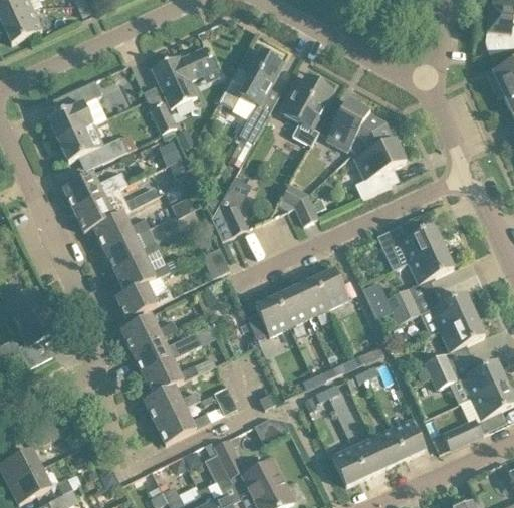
[(0,0),(0,18),(2,22),(32,8),(28,0),(0,0)]
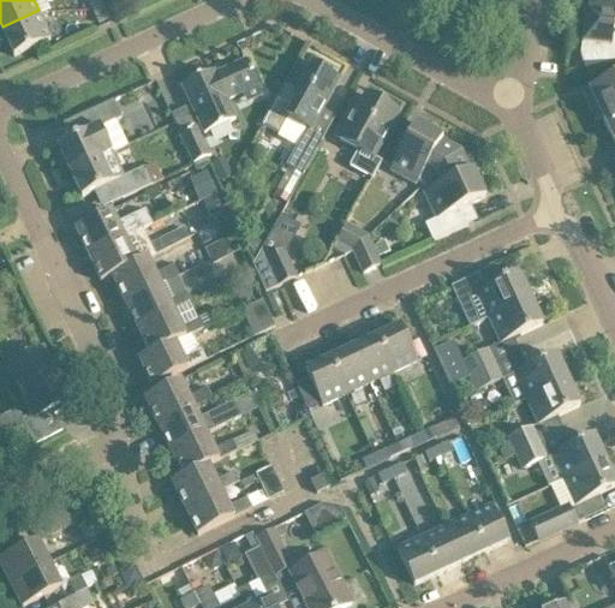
[(93,5),(99,18),(109,13),(103,0),(93,5)]
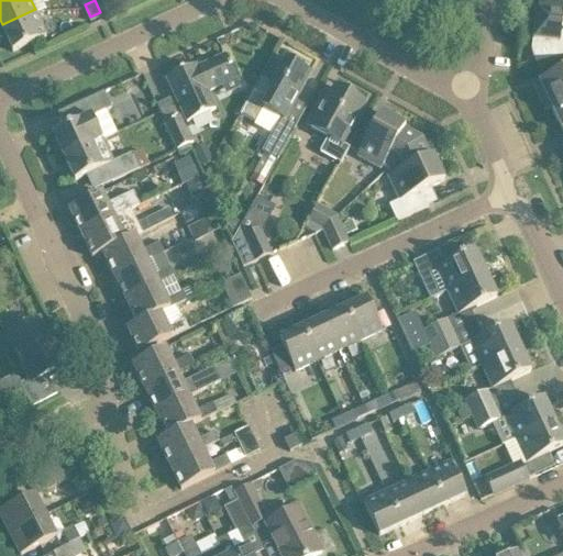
[(537,58),(562,51),(562,28),(561,28),(562,10),(562,0),(538,0),(533,35),(533,46),(537,58)]
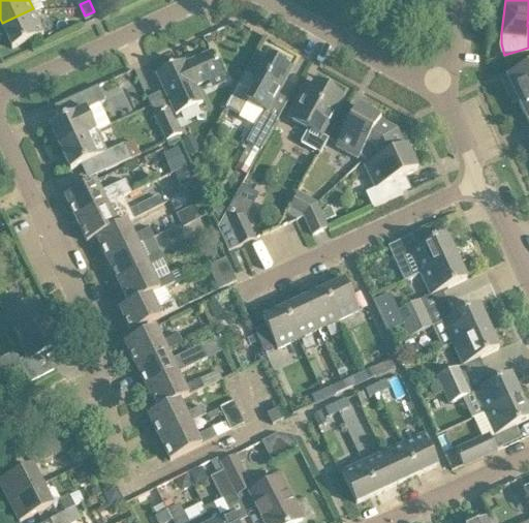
[(33,8),(2,23),(11,44),(43,30),(33,8)]
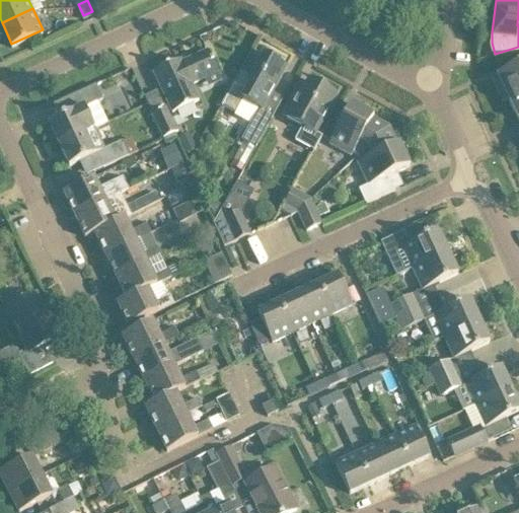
[(172,59),(153,68),(161,86),(172,108),(199,96),(192,80),(205,74),(209,83),(222,77),(218,68),(216,65),(208,47),(181,59),(180,55),(172,59)]
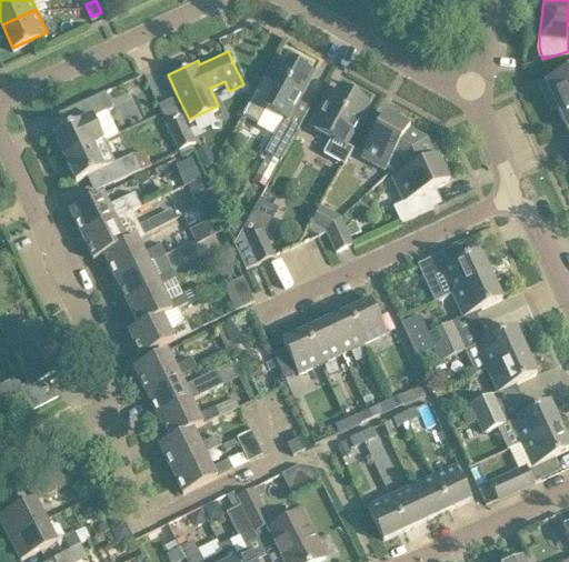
[(265,73),(263,72),(242,111),(258,120),(257,122),(275,131),(265,149),(280,158),(296,129),(285,122),(313,70),(288,56),(272,82),(262,77),(265,73)]
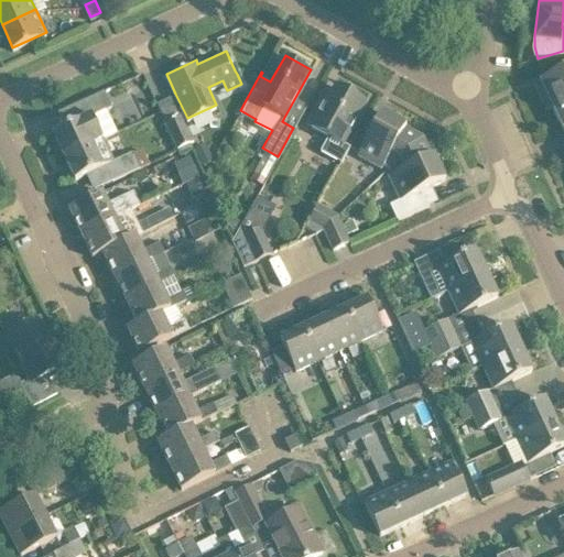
[(563,65),(533,79),(545,106),(552,102),(551,101),(563,95),(563,65)]
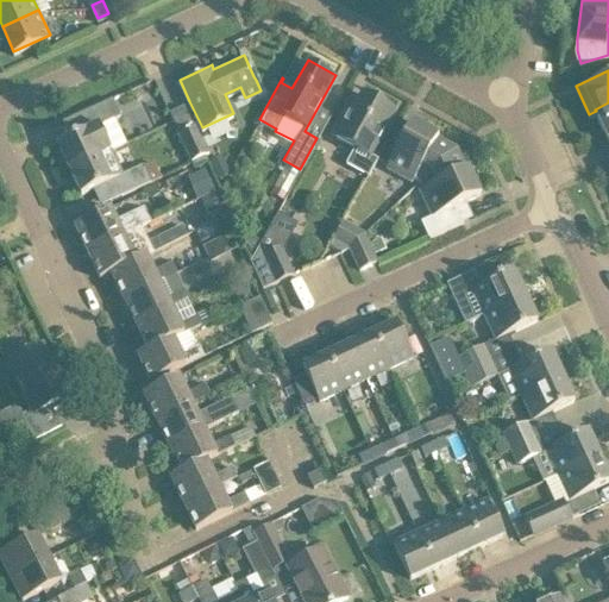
[(332,131),(353,143),(345,158),(368,171),(377,155),(371,151),(387,124),(384,123),(394,107),(362,89),(347,115),(341,113),(332,131)]
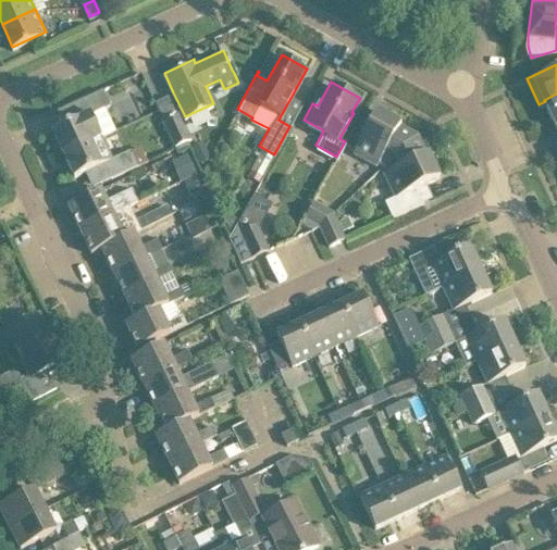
[(52,127),(63,151),(100,134),(90,111),(110,102),(102,86),(75,99),(82,114),(52,127)]
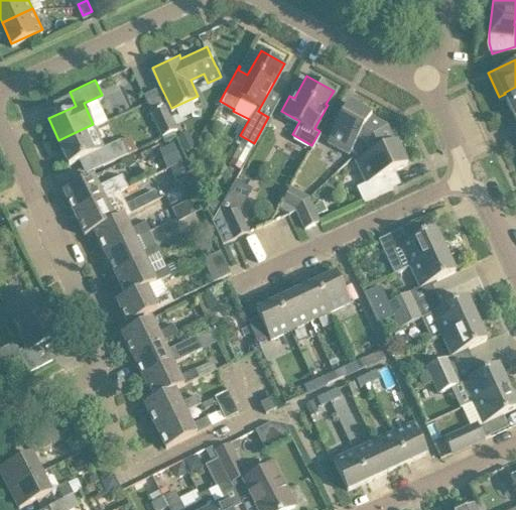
[(515,87),(504,93),(505,94),(515,116),(515,114),(515,87)]
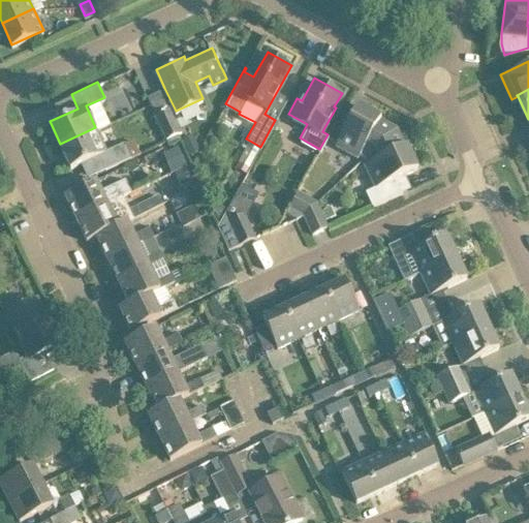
[(360,152),(363,156),(367,160),(364,161),(375,185),(366,189),(372,205),(402,190),(396,176),(404,172),(417,165),(406,142),(404,143),(396,125),(379,116),(380,114),(358,101),(335,143),(358,155),(360,152)]
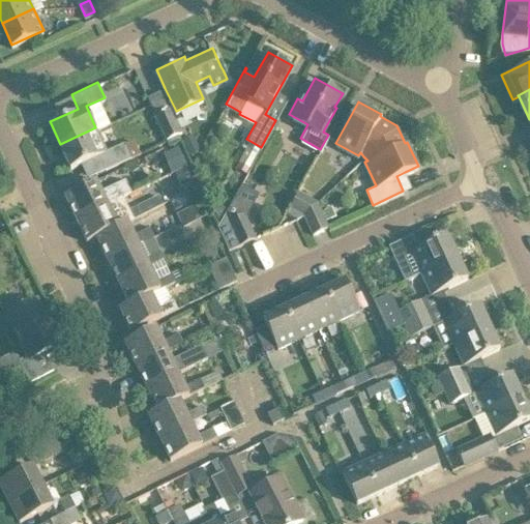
[(155,112),(168,138),(182,131),(175,116),(173,117),(168,107),(155,112)]
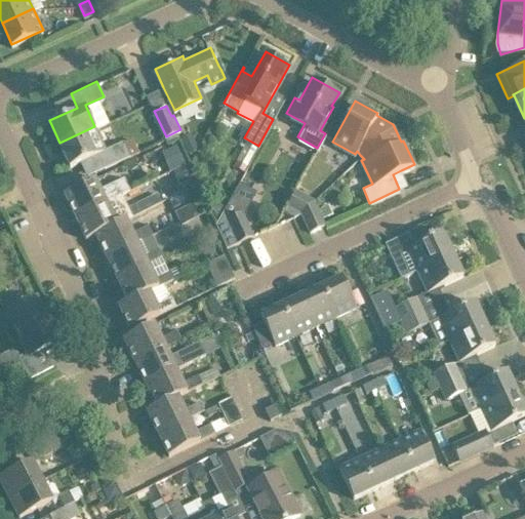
[(94,126),(59,143),(70,164),(97,152),(104,165),(130,154),(123,138),(105,147),(94,126)]
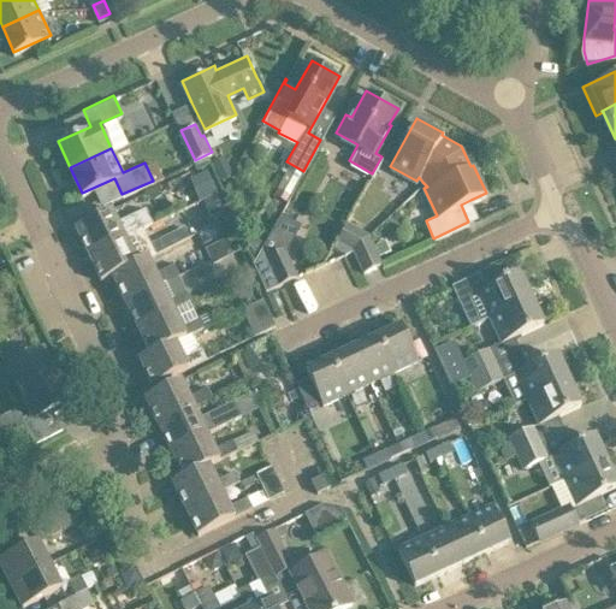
[(214,160),(219,171),(229,166),(224,155),(214,160)]
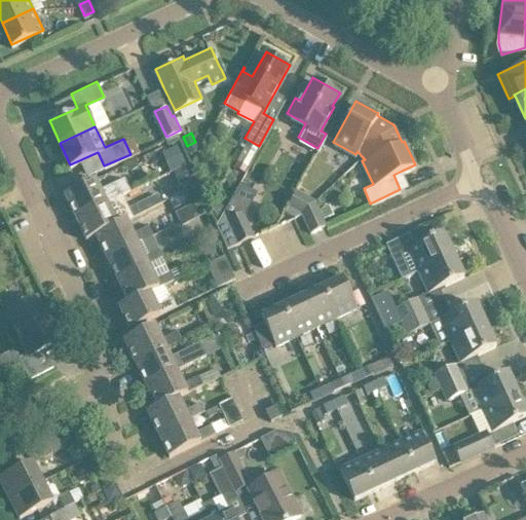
[(185,161),(177,142),(162,148),(171,168),(173,166),(183,161),(185,161)]
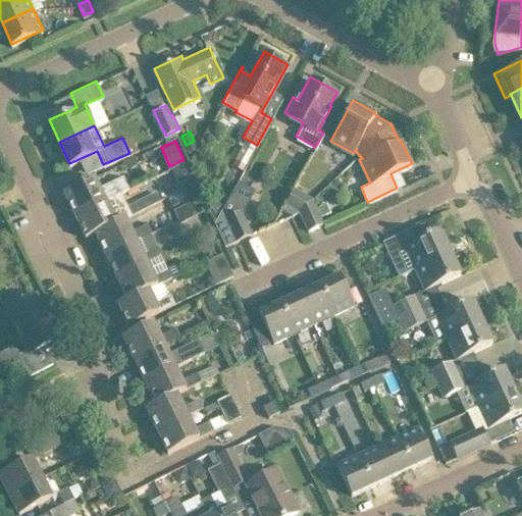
[(171,165),(177,179),(189,174),(181,160),(171,165)]
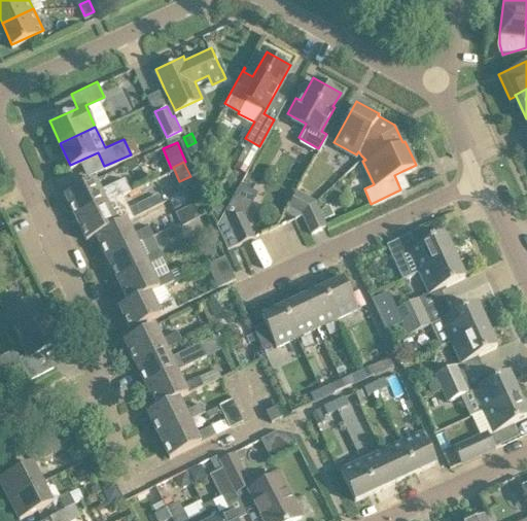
[(64,192),(75,214),(120,192),(121,193),(130,188),(125,175),(101,186),(96,176),(64,192)]
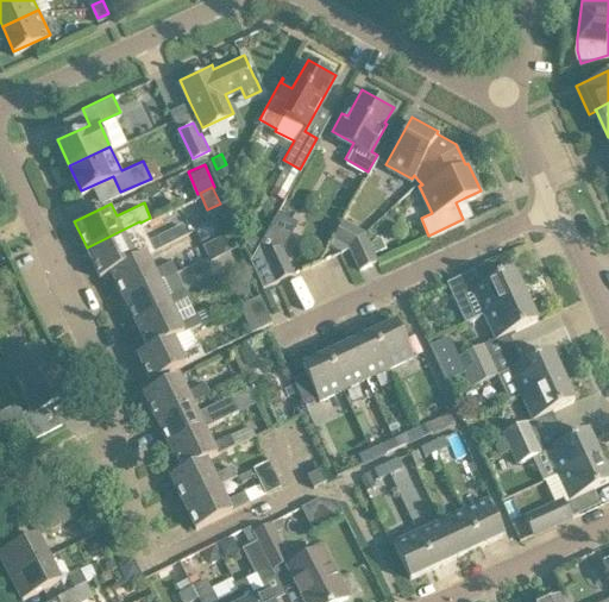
[(350,245),(359,267),(377,258),(363,227),(341,217),(328,240),(341,248),(350,245)]
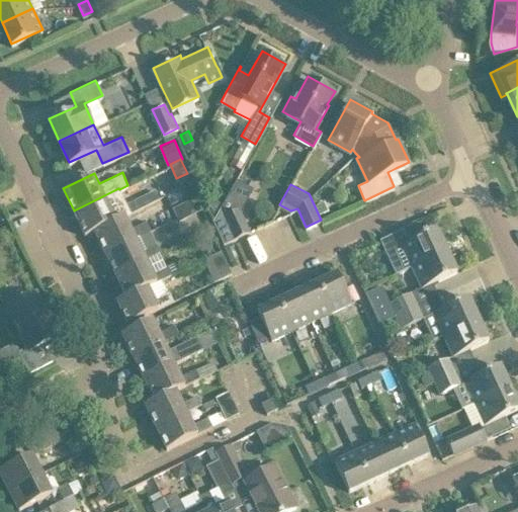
[(85,233),(94,229),(125,212),(125,214),(159,196),(154,187),(134,197),(125,201),(119,189),(118,188),(74,210),(85,233)]
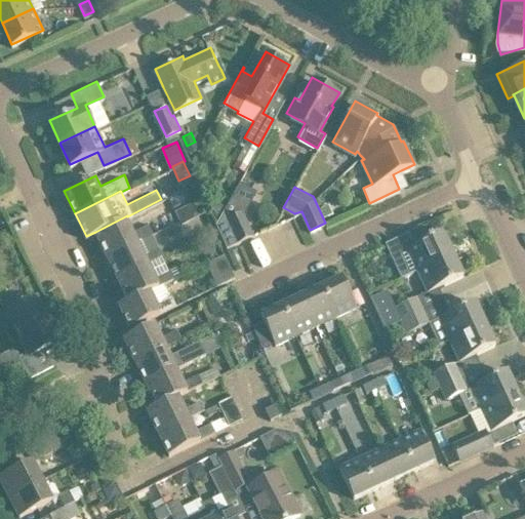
[(177,216),(193,212),(188,190),(172,193),(177,216)]
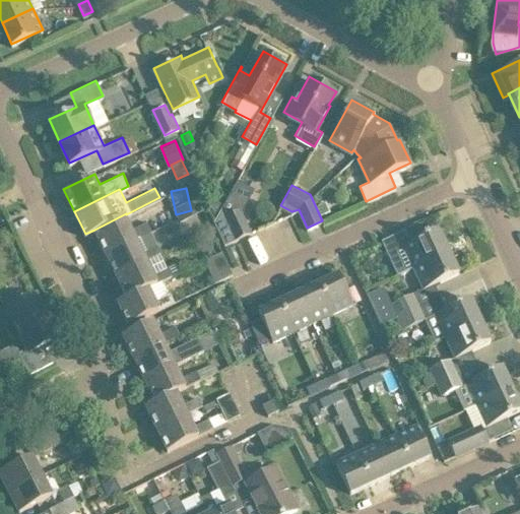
[(208,202),(212,213),(218,201),(211,197),(208,202)]
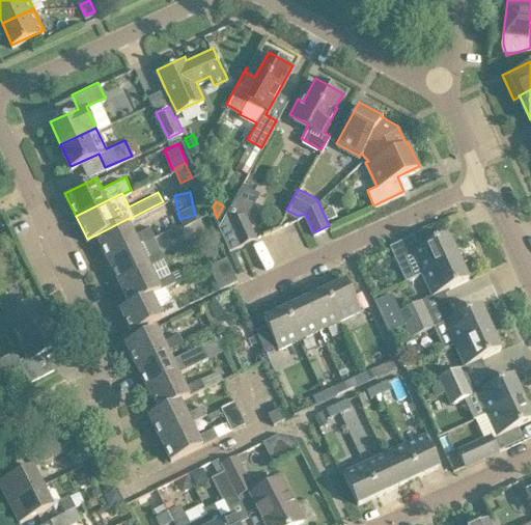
[(218,225),(229,248),(255,237),(244,212),(231,217),(227,209),(218,225)]
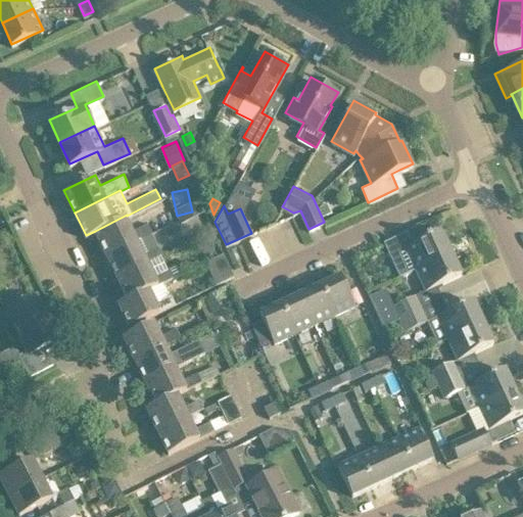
[(95,231),(105,252),(152,230),(147,221),(134,229),(127,216),(127,215),(95,231)]
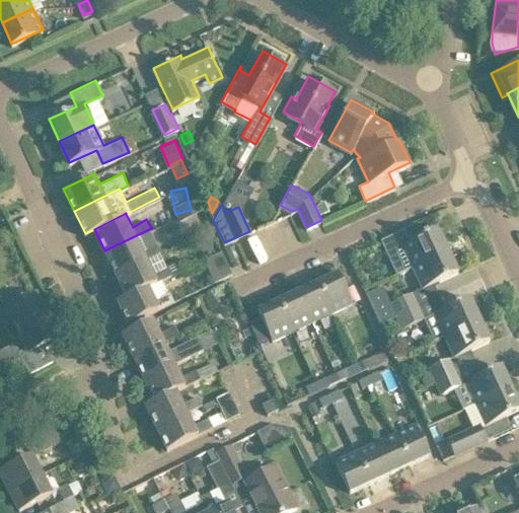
[(422,219),(381,237),(397,272),(413,265),(447,248),(437,227),(428,231),(422,219)]
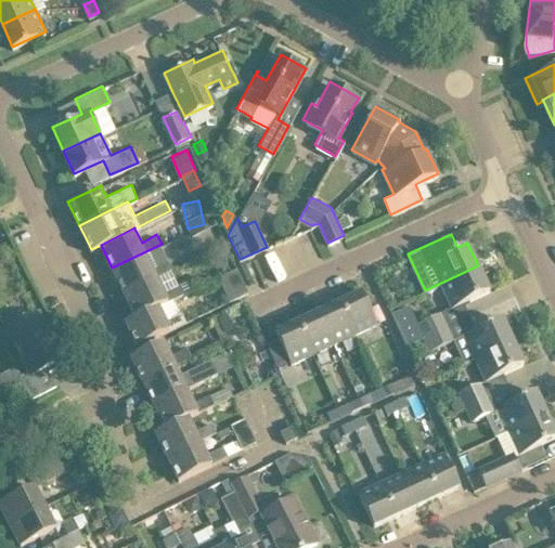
[(226,240),(218,245),(223,256),(231,251),(226,240)]
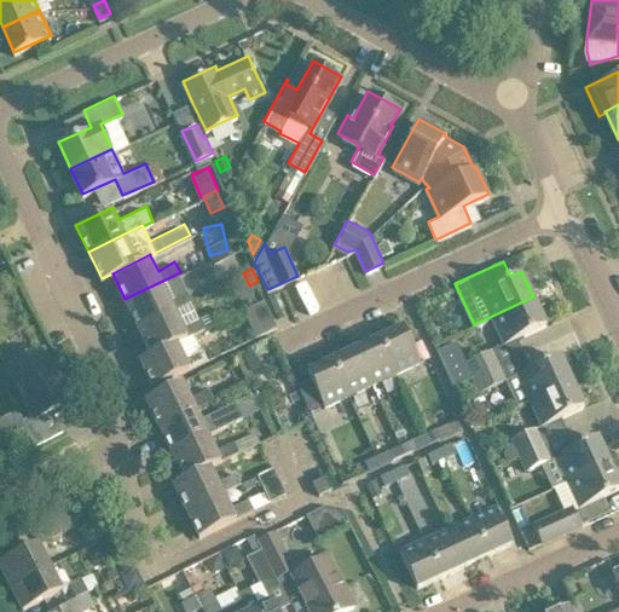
[(125,299),(137,325),(175,307),(175,309),(194,299),(180,272),(125,299)]
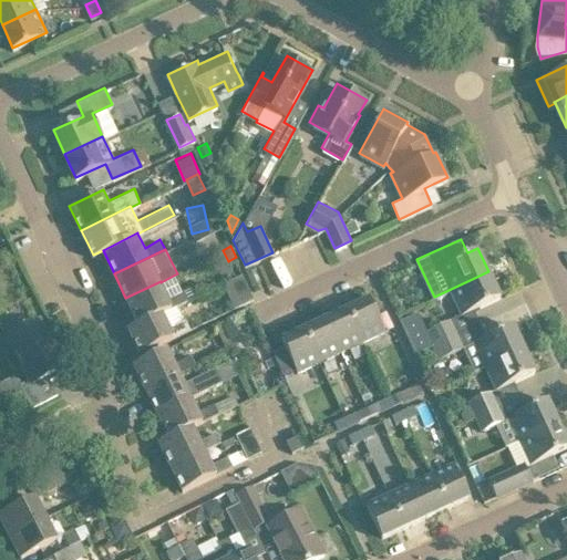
[(488,271),(451,289),(462,312),(500,294),(488,271)]
